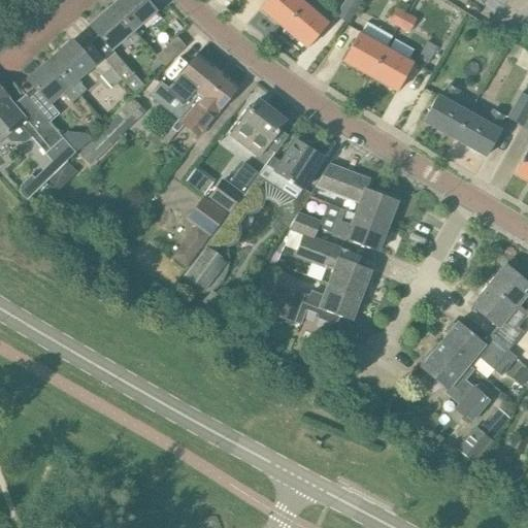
[(144,0),(118,0),(111,6),(132,30),(154,10),(144,0)]
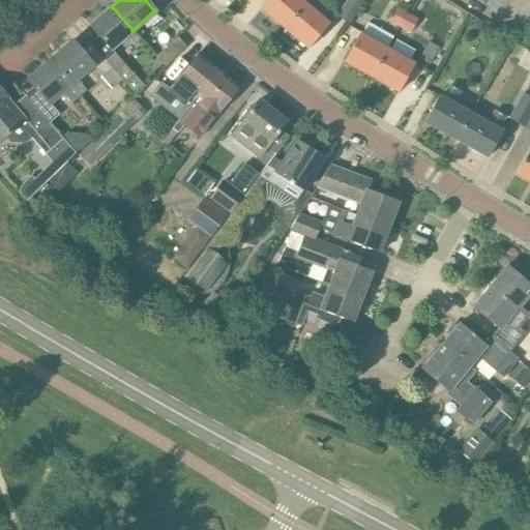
[(268,0),(261,8),(285,29),(306,3),(301,0),(268,0)]
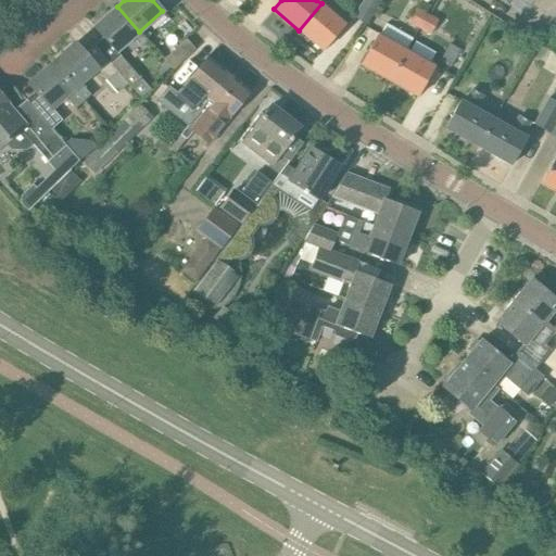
[(382,0),(365,0),(354,16),(366,25),(382,0)]
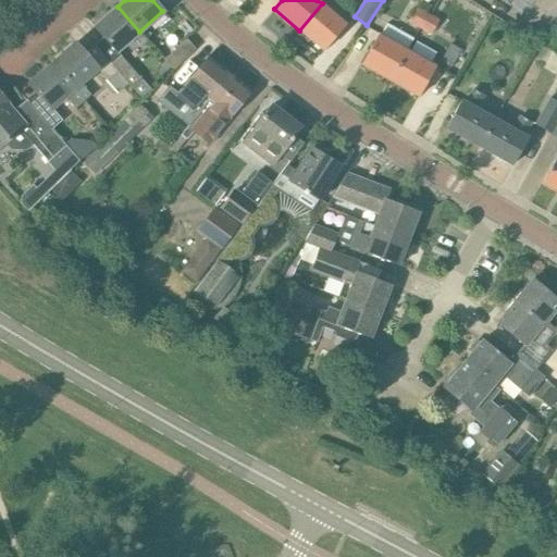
[(322,3),(299,31),(324,51),(347,25),(322,3)]
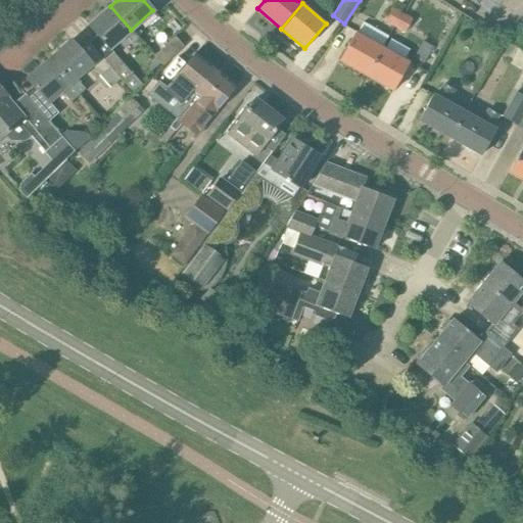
[(131,30),(110,6),(89,25),(109,48),(125,35),(134,45),(140,40),(131,30)]
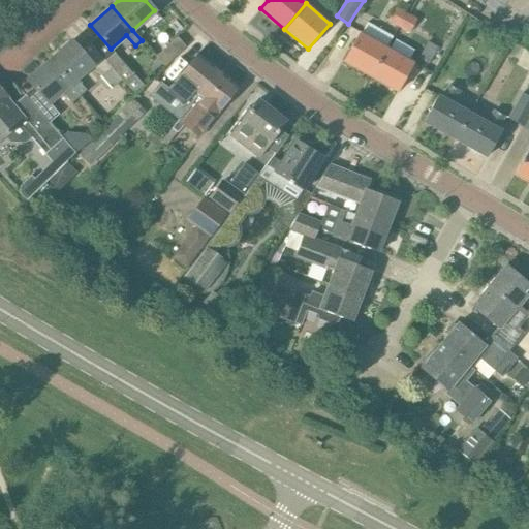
[(387,22),(398,28),(406,13),(395,7),(387,22)]
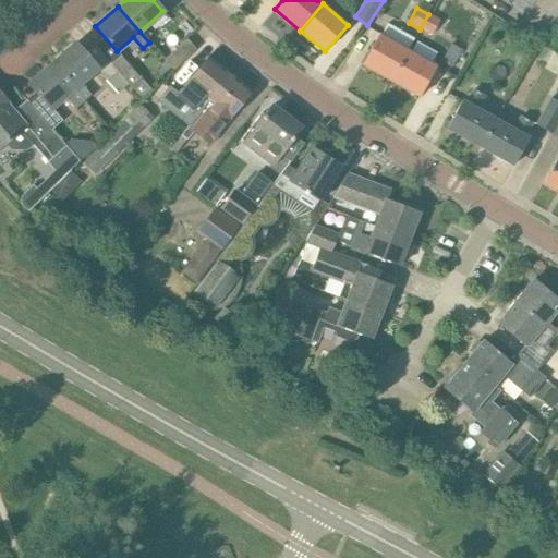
[(439,21),(428,14),(420,29),(432,36),(439,21)]
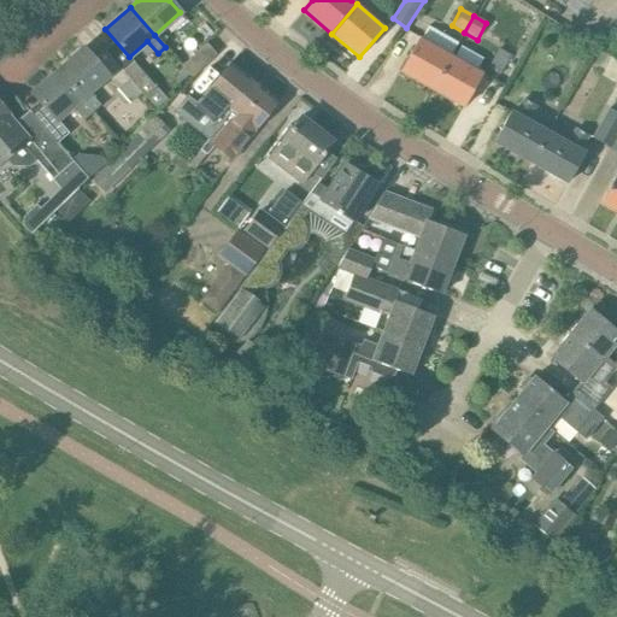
[(421,39),(401,72),(433,90),(452,57),(451,57),(458,43),(428,27),(421,39)]
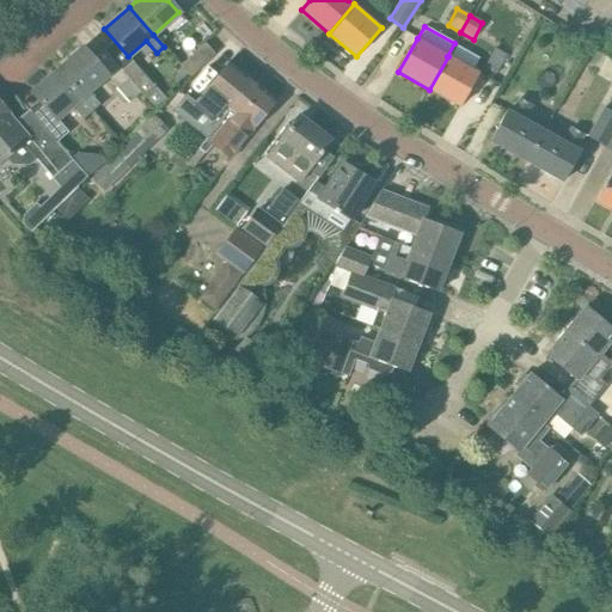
[(214,54),(204,42),(179,65),(190,78),(214,54)]
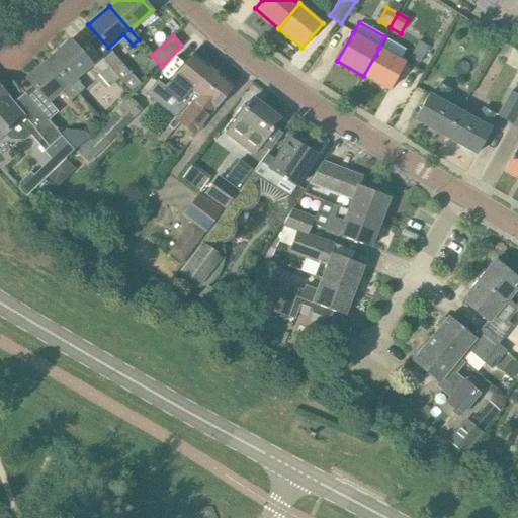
[(70,39),(49,59),(79,94),(85,89),(75,77),(89,65),(98,75),(108,67),(102,60),(87,41),(78,50),(70,39)]
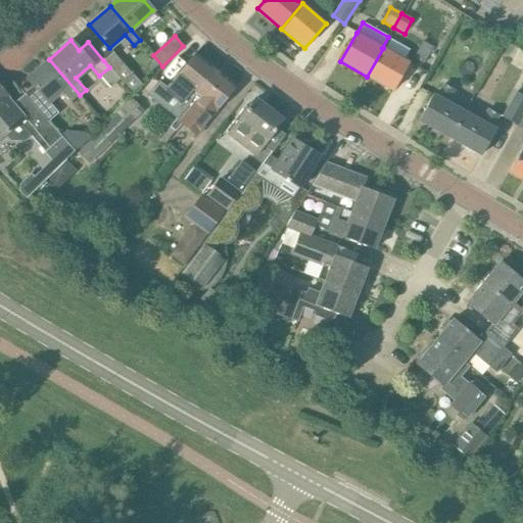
[(433,47),(423,42),(414,58),(423,64),(433,47)]
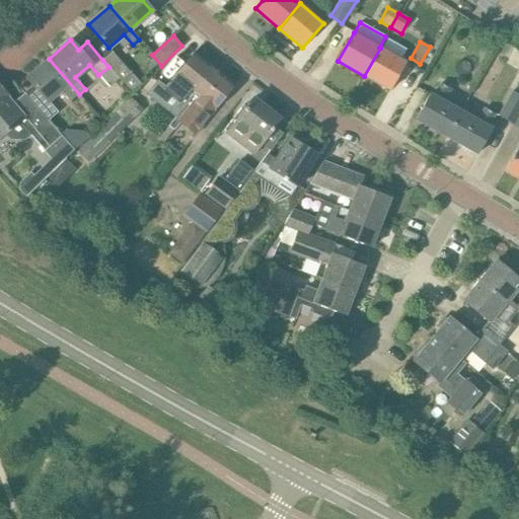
[(406,63),(380,48),(364,76),(390,91),(406,63)]
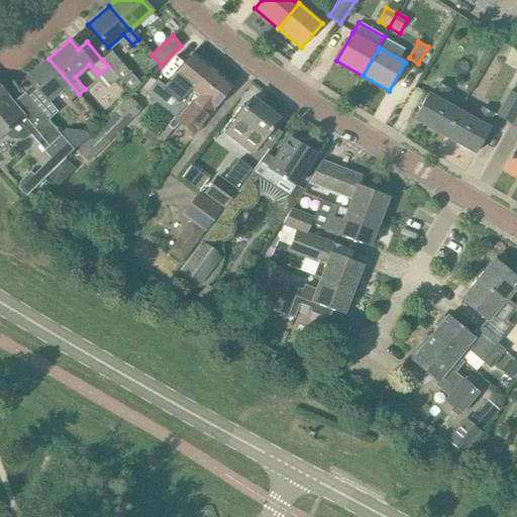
[(111,52),(102,60),(108,67),(119,79),(123,84),(130,92),(139,84),(132,76),(111,52)]
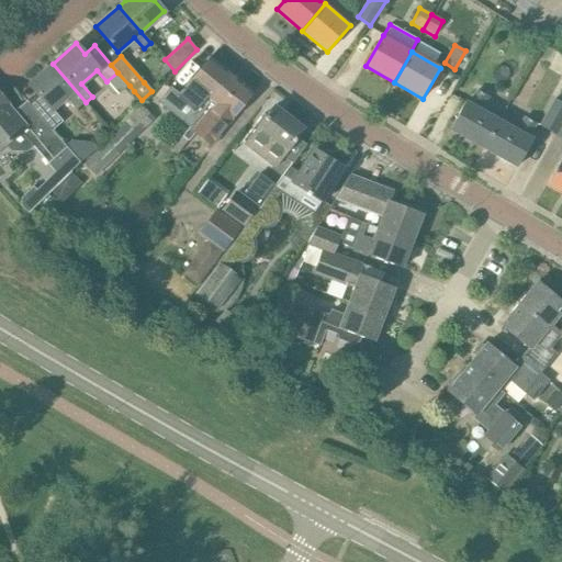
[(189,126),(232,75),(211,57),(179,94),(170,87),(158,102),(189,126)]
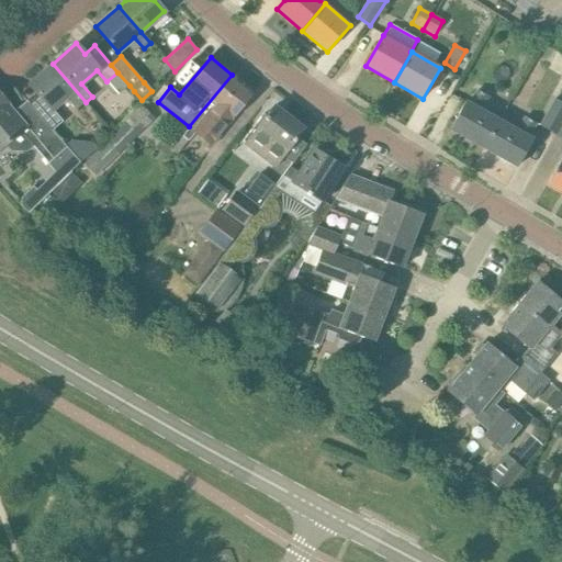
[(76,110),(86,102),(53,64),(30,85),(37,94),(27,103),(53,132),(63,123),(52,110),(65,99),(76,110)]
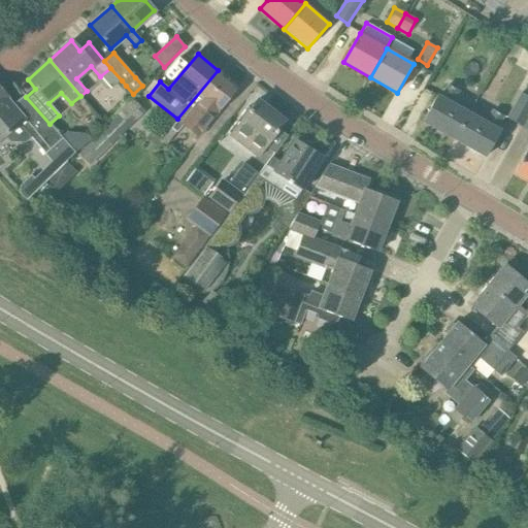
[(237,87),(218,70),(177,119),(178,120),(160,142),(166,146),(184,125),(196,135),(237,87)]
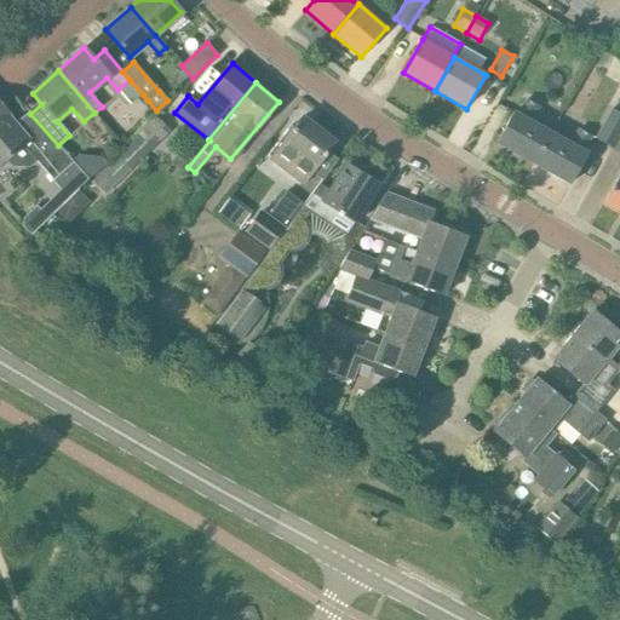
[(497,143),(534,164),(550,135),(529,124),(539,108),(526,101),(518,116),(514,114),(497,143)]
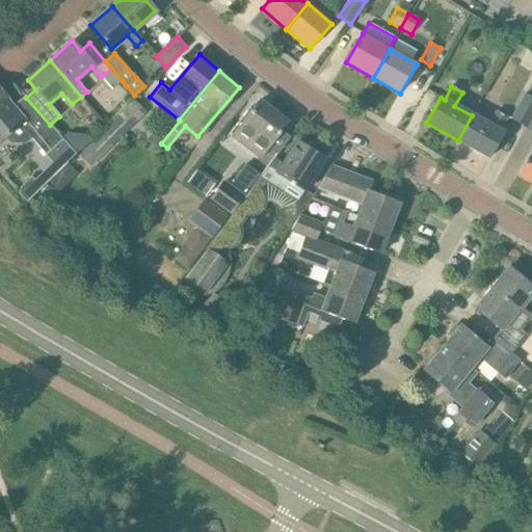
[(510,120),(526,128),(531,115),(531,98),(525,94),(510,120)]
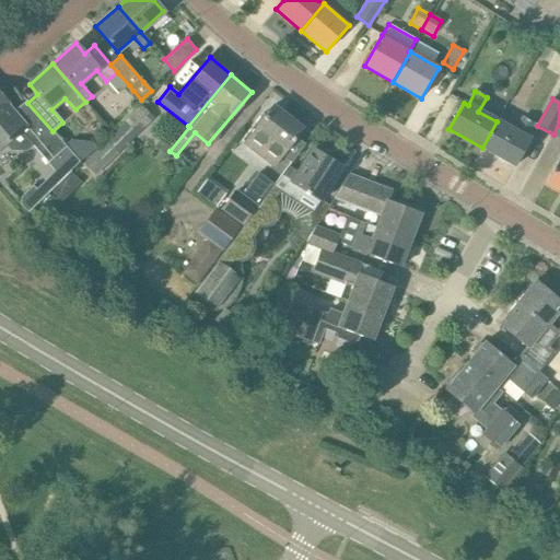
[(0,100),(0,151),(7,147),(11,151),(26,152),(34,147),(48,163),(67,147),(53,131),(27,103),(26,102),(12,114),(0,100)]
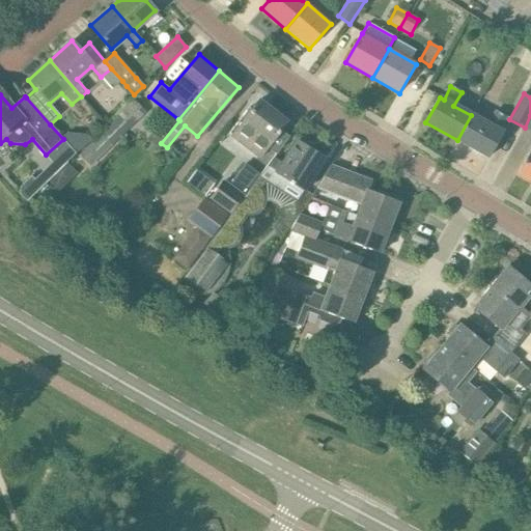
[(248,107),(228,133),(244,145),(248,140),(262,151),(266,147),(276,156),(289,137),(279,129),(284,121),(257,101),(251,109),(248,107)]
